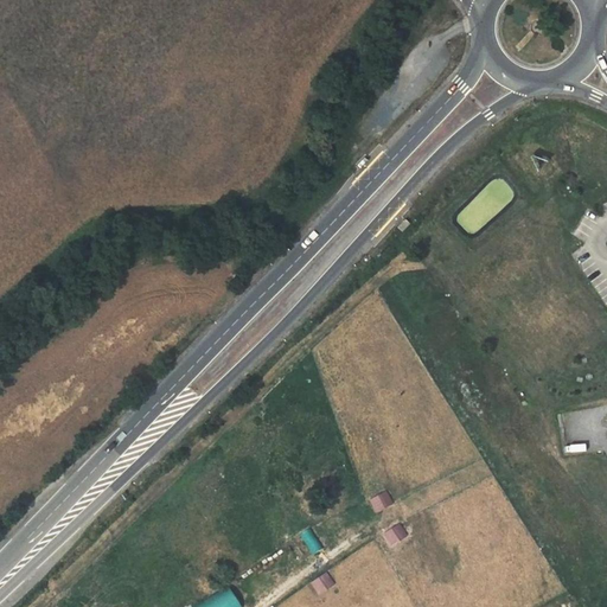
[(363,158),(356,165),(359,167),(366,160),(363,158)]
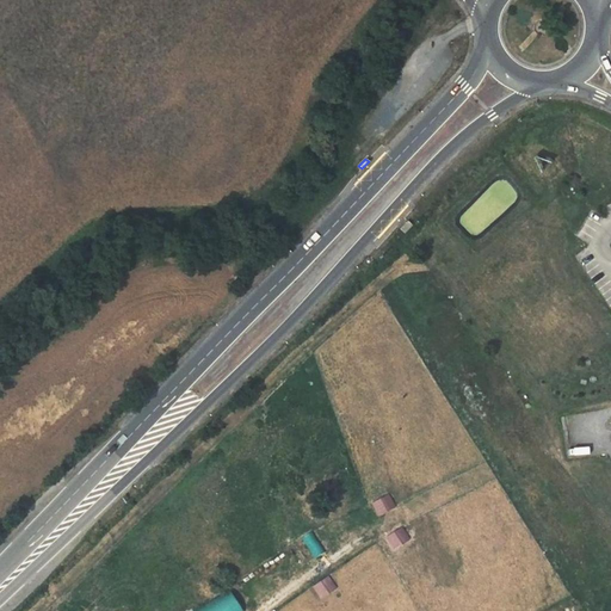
[(370,503),(377,516),(394,507),(387,493),(370,503)]
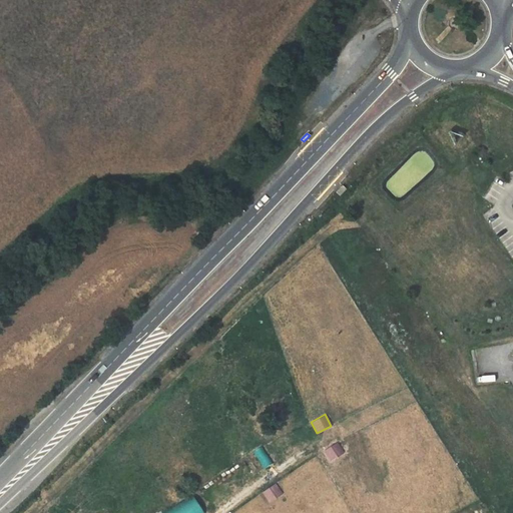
[(331,460),(345,452),(337,441),(324,450),(331,460)]
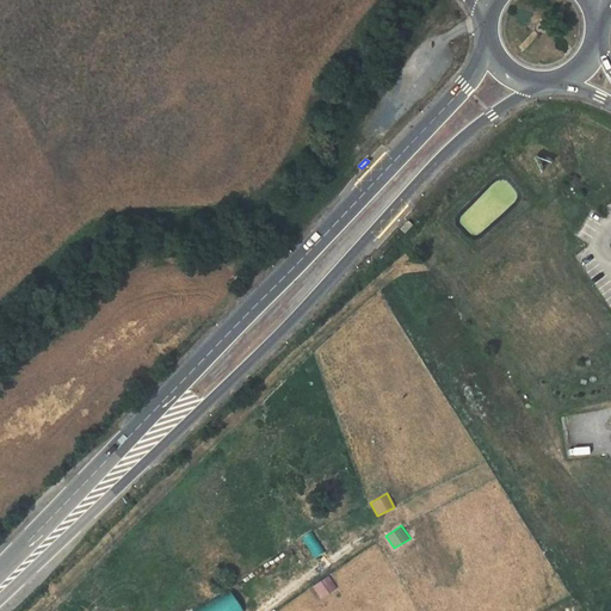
[(323,598),(339,586),(329,573),(314,585),(323,598)]
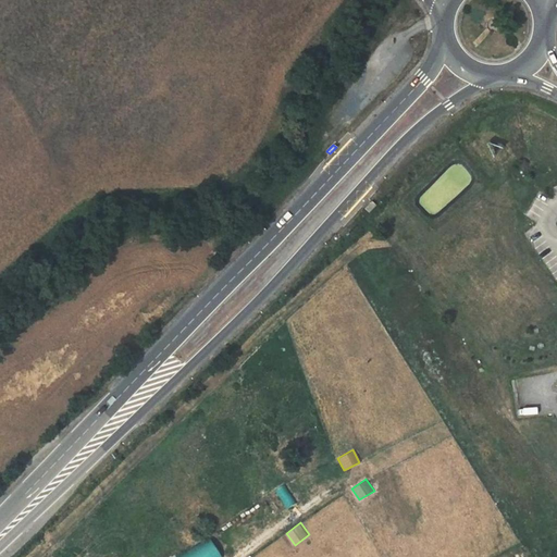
[(219,556),(206,536),(175,556),(219,556)]
